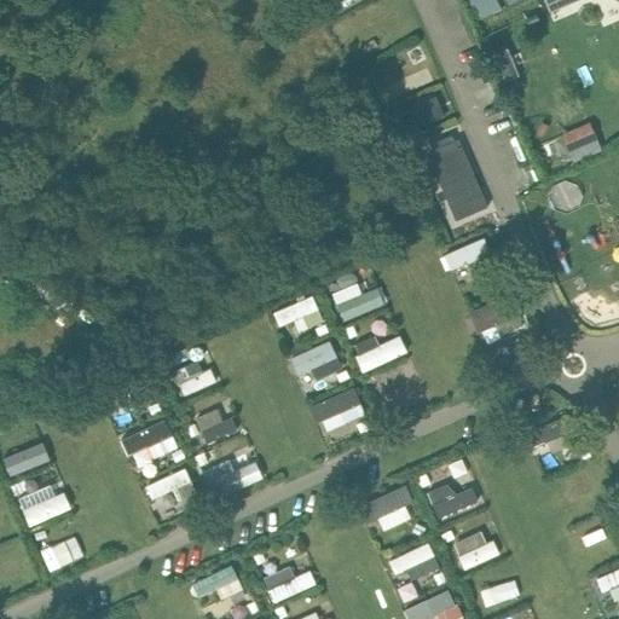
[(325,0),(334,13),(357,0),(325,0)]
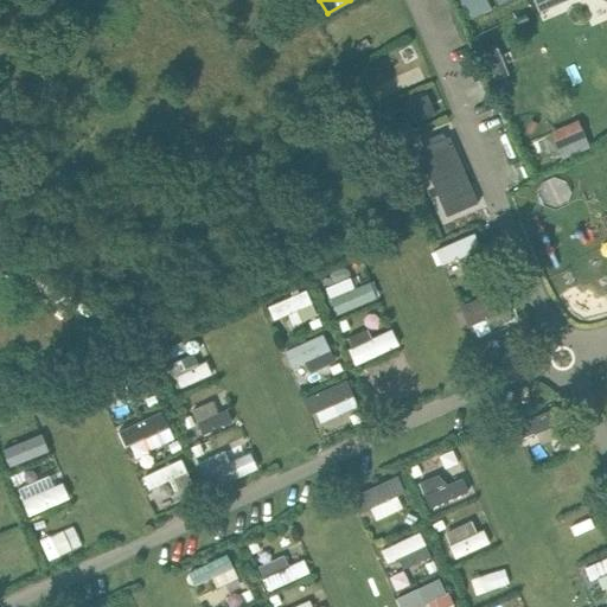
[(460,0),(470,19),(490,8),(485,0),(460,0)]
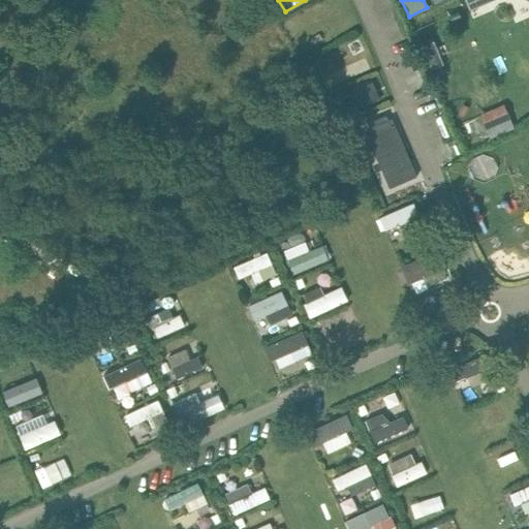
[(450,0),(459,19),(490,5),(487,0),(450,0)]
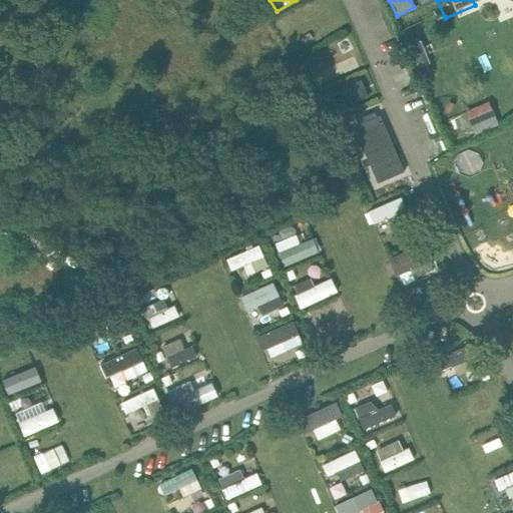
[(512,18),(505,0),(483,0),(494,25),(512,18)]
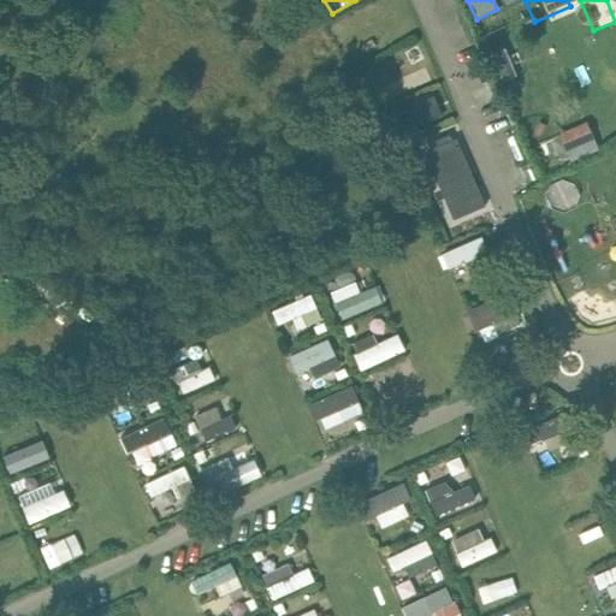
[(504,48),(492,54),(503,81),(515,75),(504,48)]
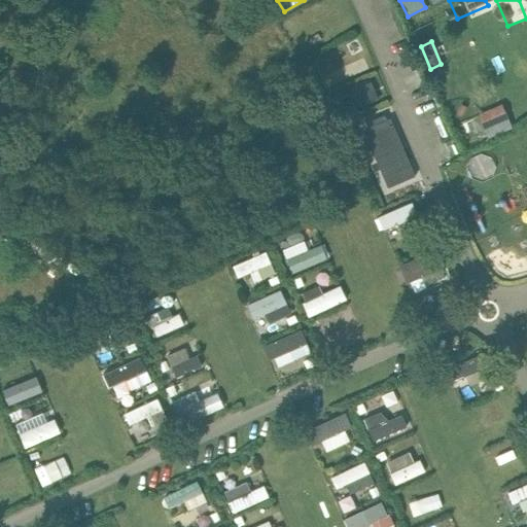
[(339,92),(346,110),(377,99),(371,80),(339,92)]
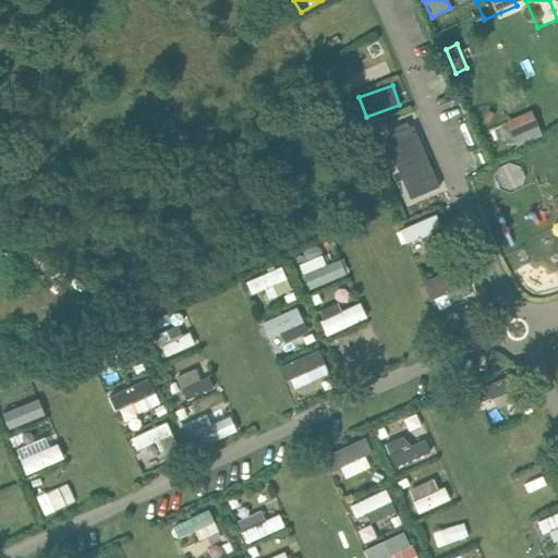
[(500,122),(513,147),(541,134),(528,108),(500,122)]
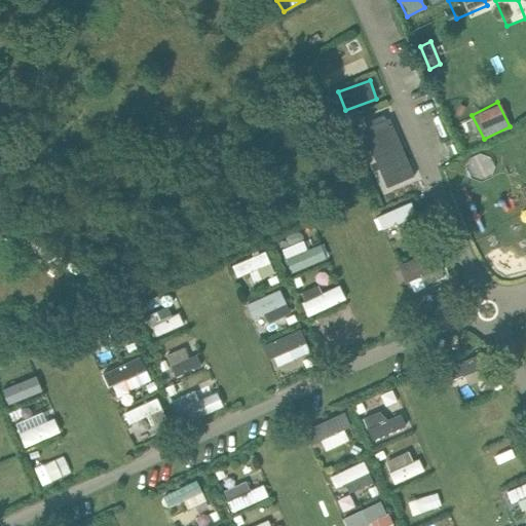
[(386,113),(358,125),(384,188),(413,176),(386,113)]
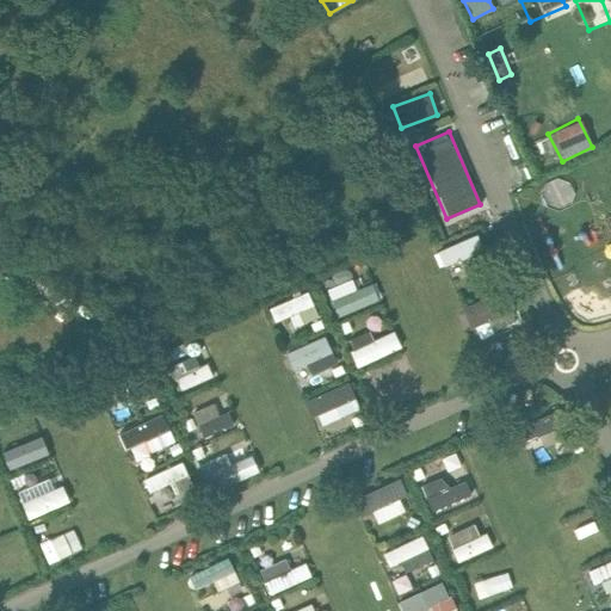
[(480,235),(437,248),(443,267),(486,253),(480,235)]
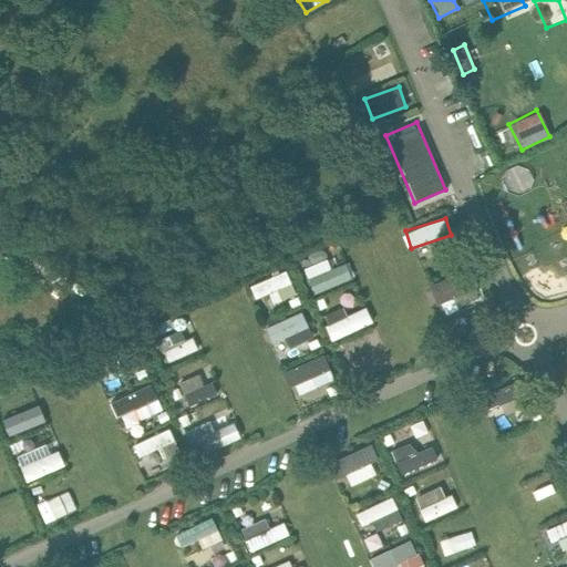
[(301,267),(312,295),(350,280),(343,263),(330,267),(327,257),(301,267)]
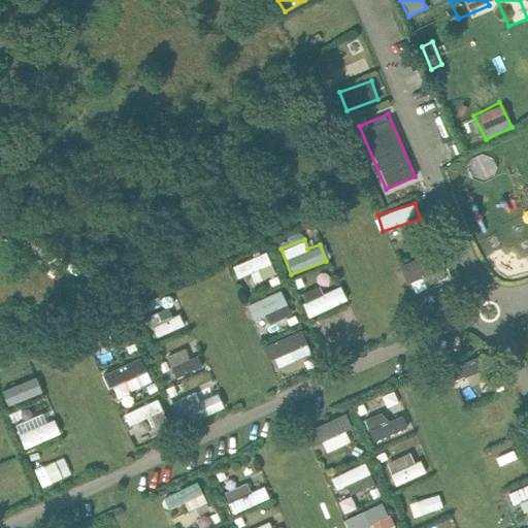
[(255,283),(275,273),(265,251),(231,265),(236,277),(250,272),(255,283)]
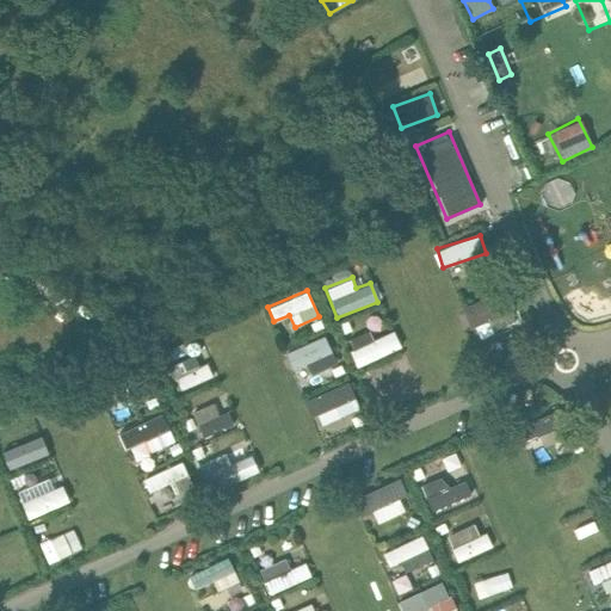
[(349,346),(371,340),(365,316),(343,322),(349,346)]
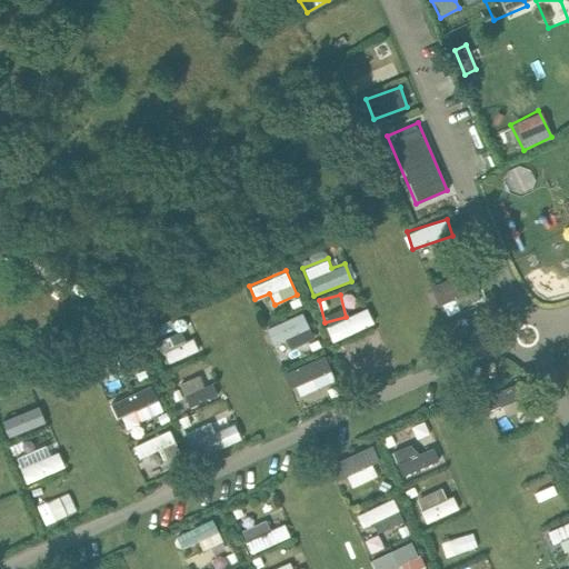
[(332,342),(372,323),(365,308),(325,326),(332,342)]
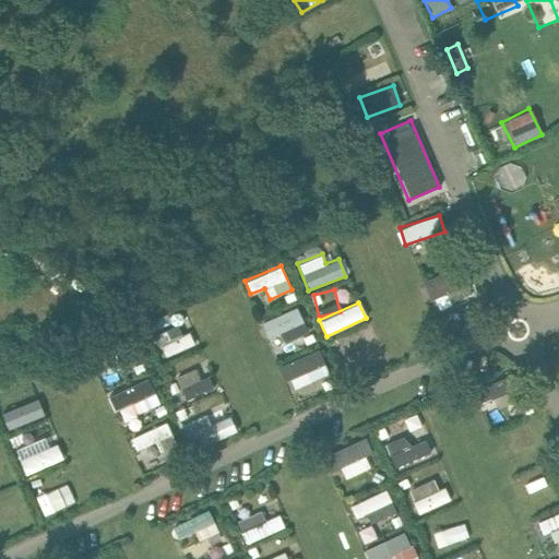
[(262,339),(278,336),(281,347),(308,343),(304,310),(259,317),(262,339)]
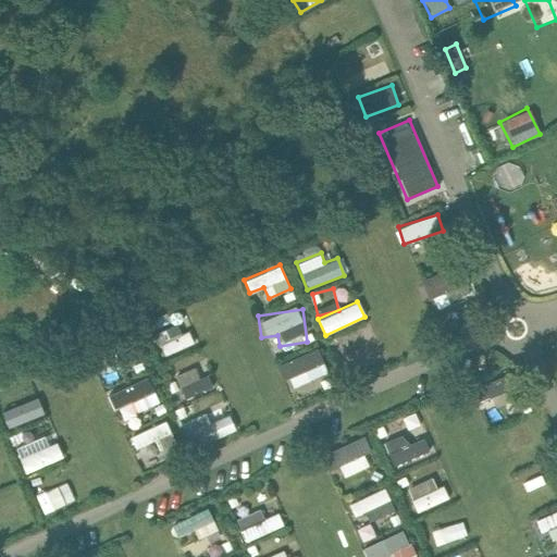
[(193,344),(187,331),(176,335),(173,327),(155,335),(164,356),(193,344)]
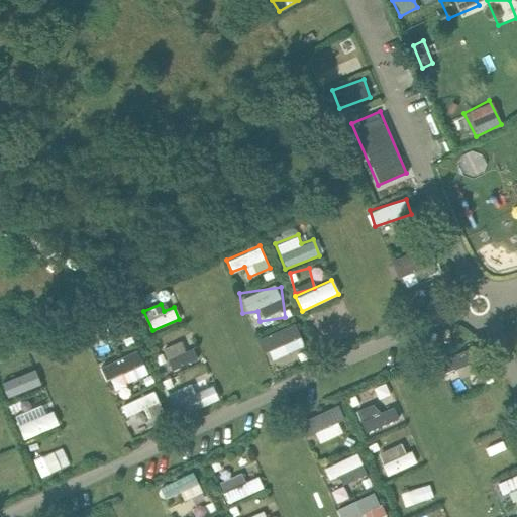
[(311,329),(319,348),(353,335),(349,322),(332,329),(329,322),(311,329)]
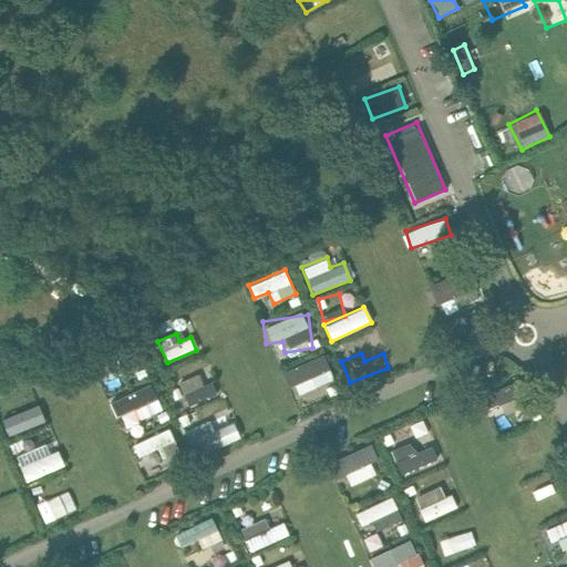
[(327,354),(281,369),(289,395),(334,382),(327,354)]
